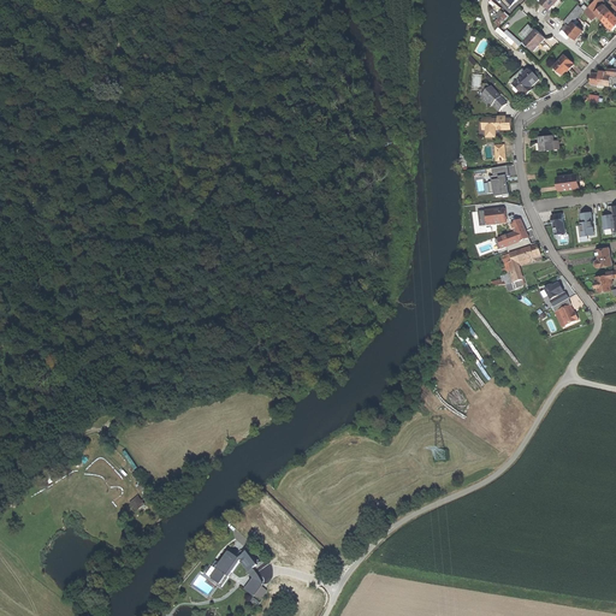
[(549,10),(557,0),(542,0),(540,3),(548,9),(549,10)]
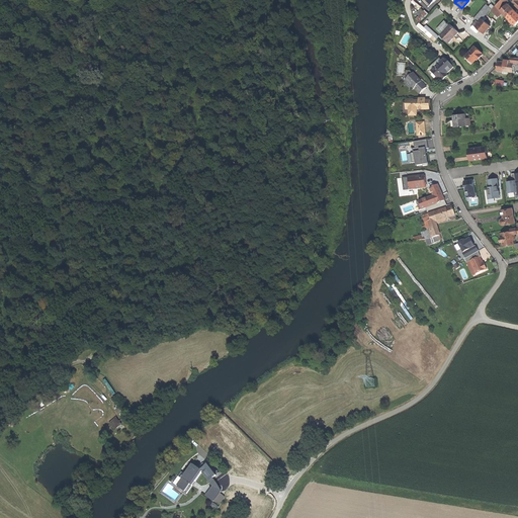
[(499,17),(503,12),(500,9),(508,0),(507,0),(501,0),(492,10),(499,17)]
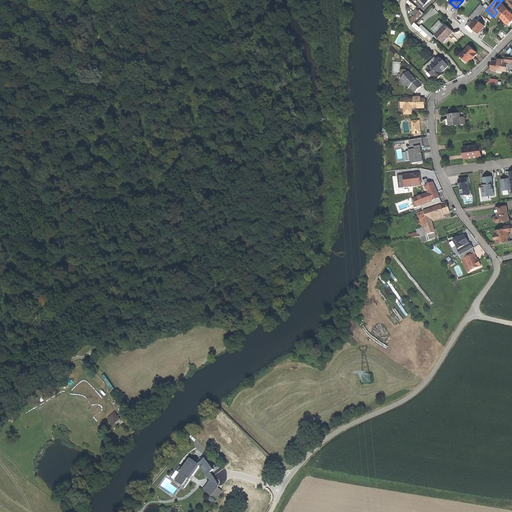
[(498,14),(501,17),(508,10),(509,10),(502,4),(497,10),(499,13),(498,14)]
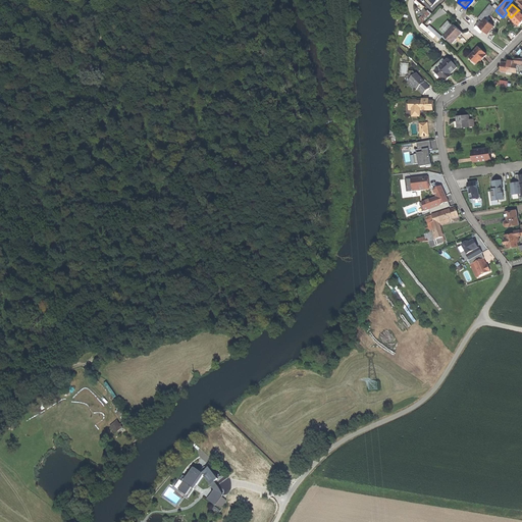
[(478,19),(480,21),(482,19),(484,21),(486,19),(486,18),(496,9),(490,5),(478,19)]
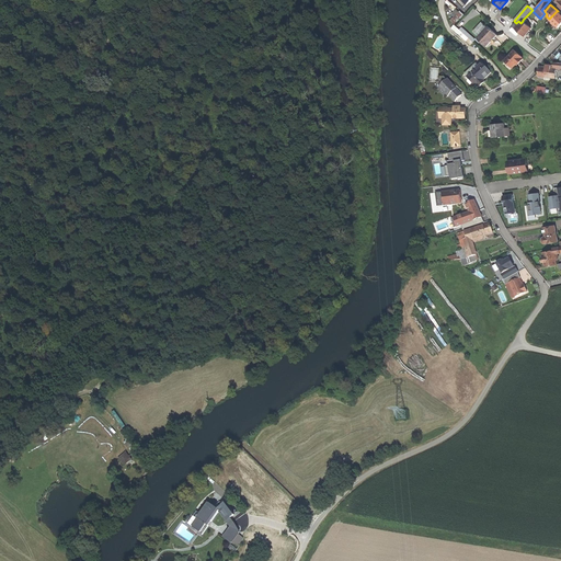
[(448,18),(456,24),(465,14),(456,8),(448,18)]
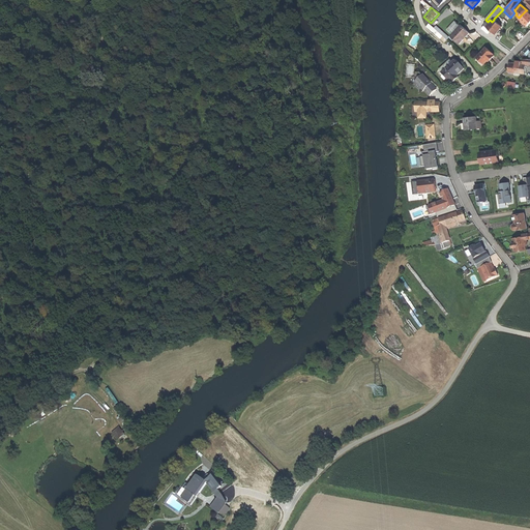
[(529,23),(529,13),(526,10),(519,18),(521,20),(520,21),(525,26),(526,25),(527,26),(529,23)]
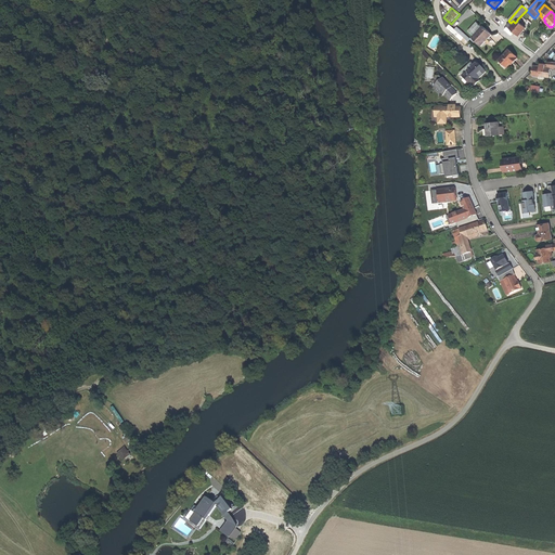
[(511,23),(507,26),(514,33),(519,36),(523,33),(526,28),(517,21),(515,23),(513,21),(511,23)]
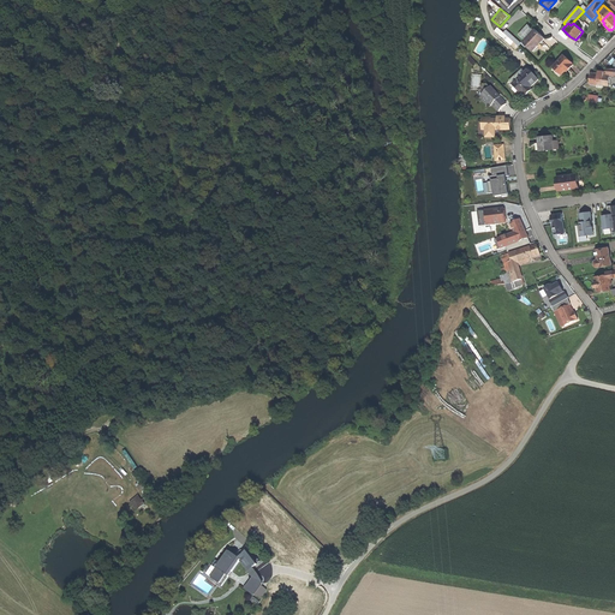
[(496,31),(505,39),(507,35),(499,28),(496,31)]
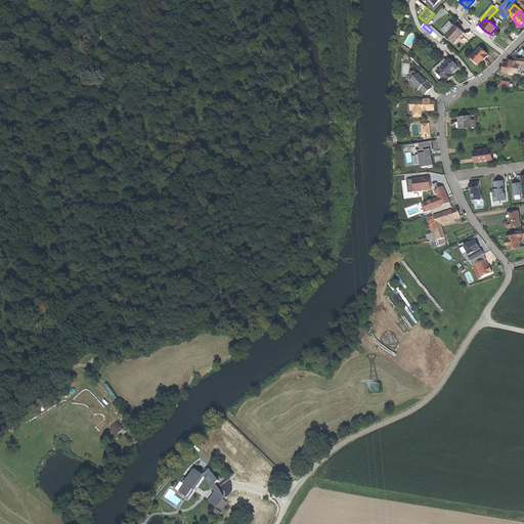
[(461,30),(455,25),(445,36),(453,44),(464,33),(461,30)]
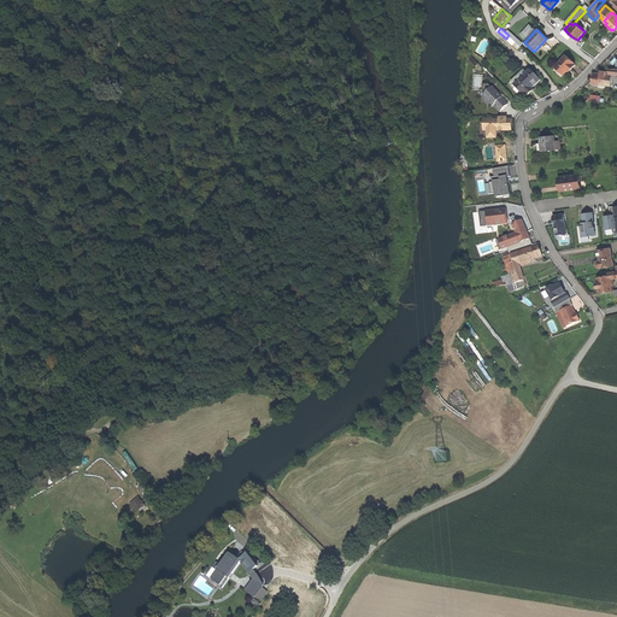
[(571,36),(564,29),(562,34),(569,40),(571,36)]
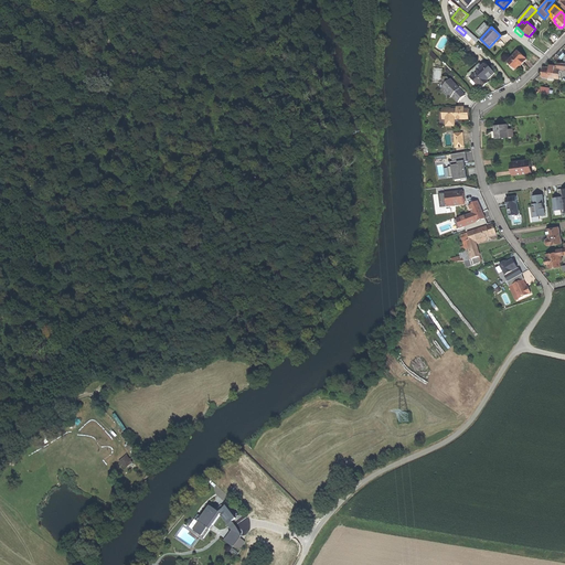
[(477,42),(479,40),(468,30),(466,32),(464,35),(473,45),(477,42)]
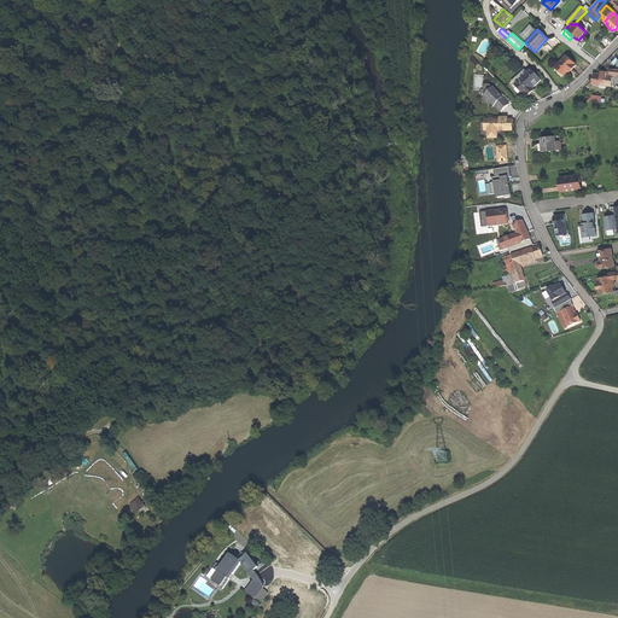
[(569,71),(571,69),(572,69),(576,65),(576,64),(576,63),(566,56),(557,68),(565,75),(569,71)]
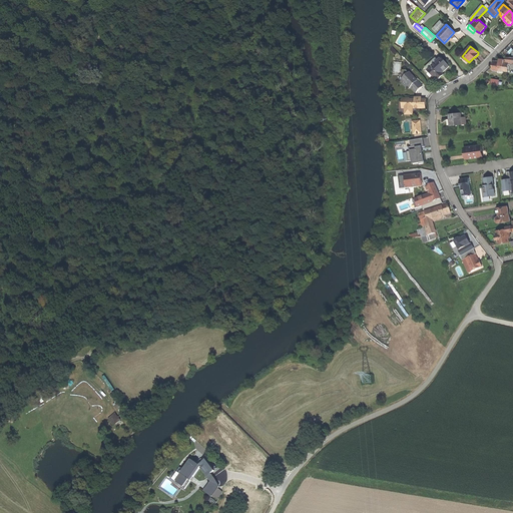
[(425,68),(427,70),(439,59),(437,57),(425,68)]
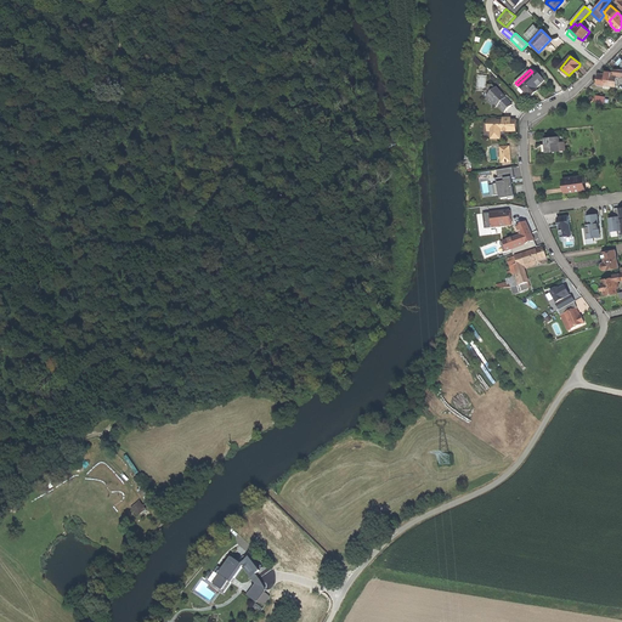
[(532,72),(518,85),(527,97),(529,96),(531,99),(535,95),(539,91),(537,89),(544,82),(535,69),(532,72)]
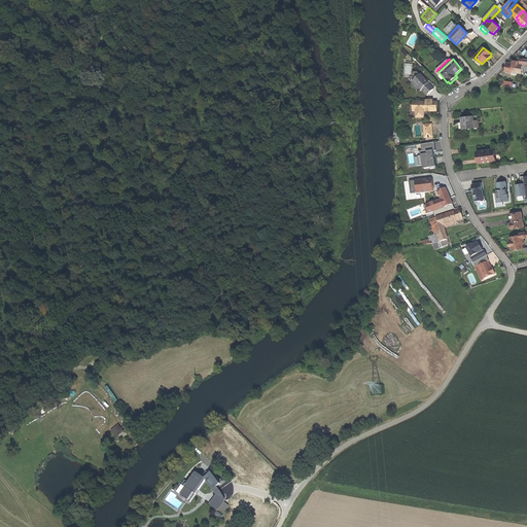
[(522,73),(523,65),(518,64),(518,62),(514,61),(513,64),(506,63),(506,68),(505,72),(522,73)]
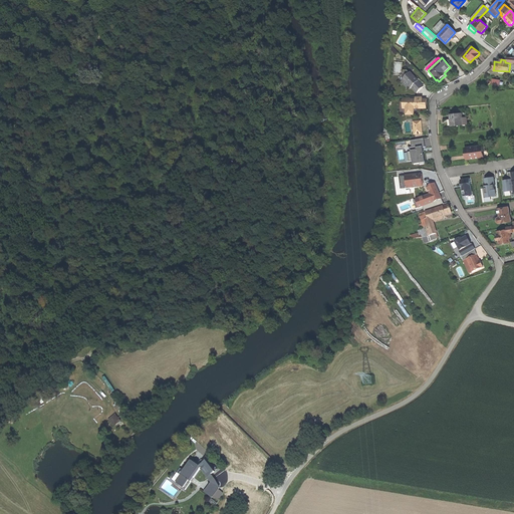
[(422,88),(424,86),(418,81),(415,79),(415,78),(410,73),(407,76),(405,76),(405,81),(411,88),(412,87),(417,93),(422,88)]
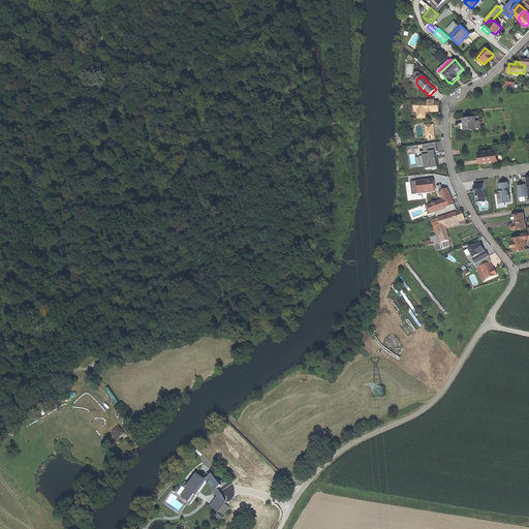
[(428,101),(428,102),(423,102),(414,102),(414,111),(418,111),(418,117),(426,117),(426,116),(427,115),(429,115),(430,114),(430,113),(439,113),(439,109),(439,102),(435,102),(435,101),(428,101)]
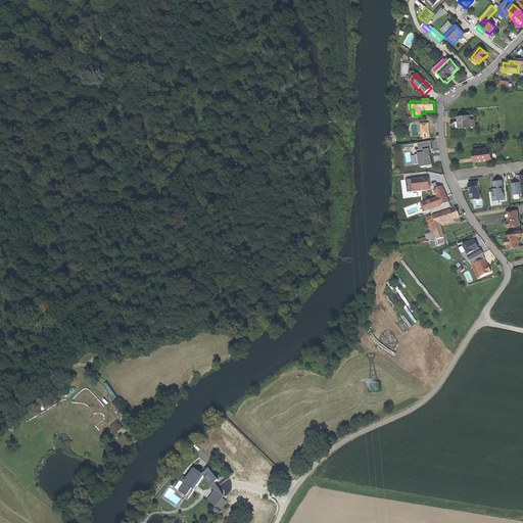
[(471,120),(470,114),(458,116),(459,123),(460,129),(472,127),(471,120)]
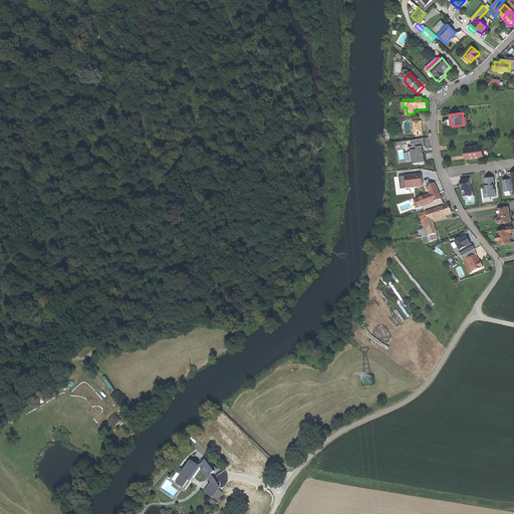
[(421,121),(414,121),(415,135),(422,134),(421,121)]
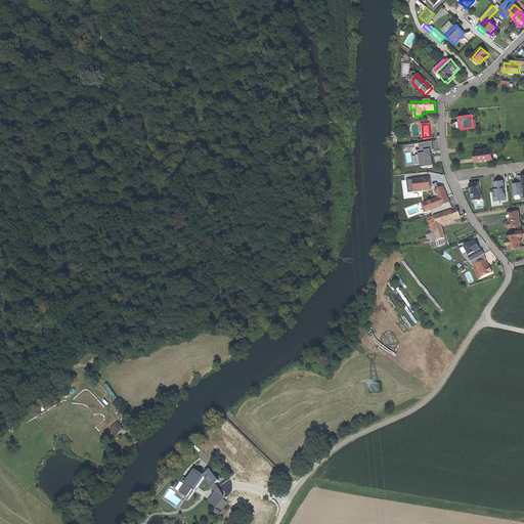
[(424,149),(425,151),(429,151),(432,150),(434,150),(432,141),(419,144),(420,150),(424,149)]
